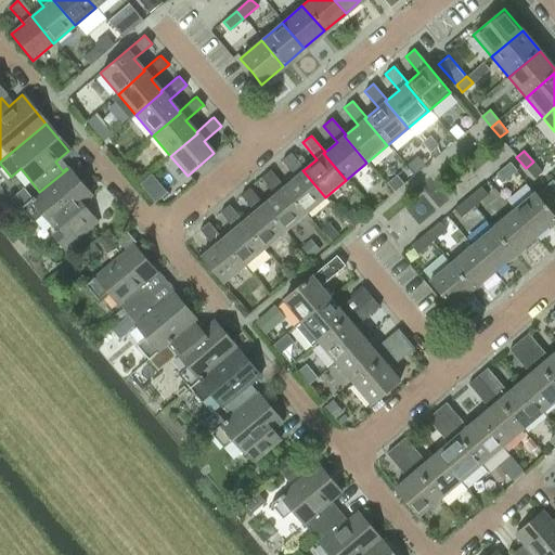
[(296,177),(284,186),(282,188),(305,214),(325,197),(302,170),(305,169),(291,153),(282,159),(296,177)]
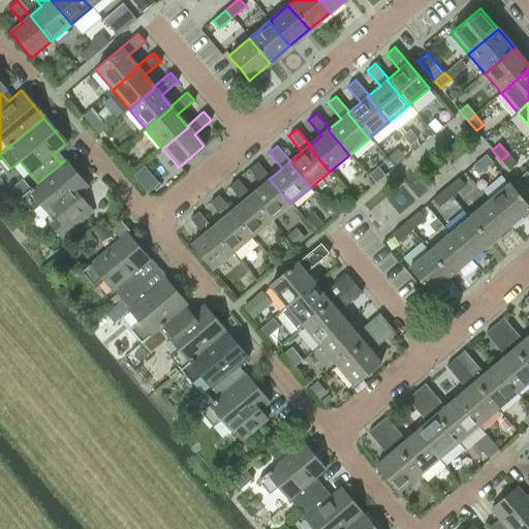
[(517,163),(508,154),(501,160),(509,169),(517,163)]
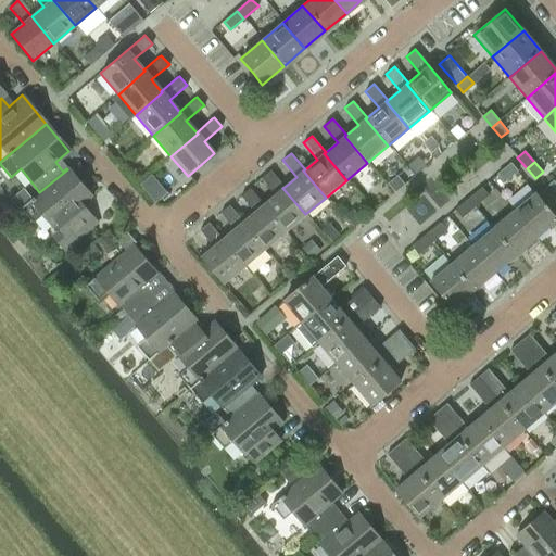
[(510,163),(497,174),(504,182),(517,172),(510,163)]
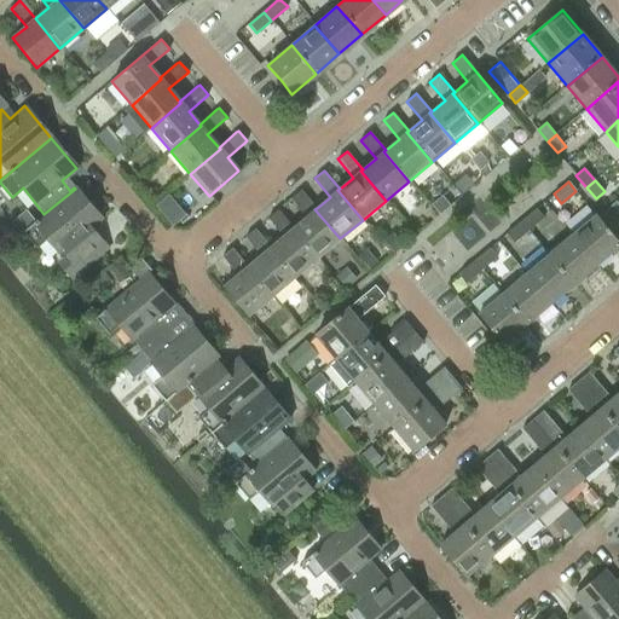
[(44,214),(22,231),(36,248),(47,239),(63,258),(57,262),(69,276),(100,249),(106,244),(91,226),(99,218),(75,189),(44,214)]
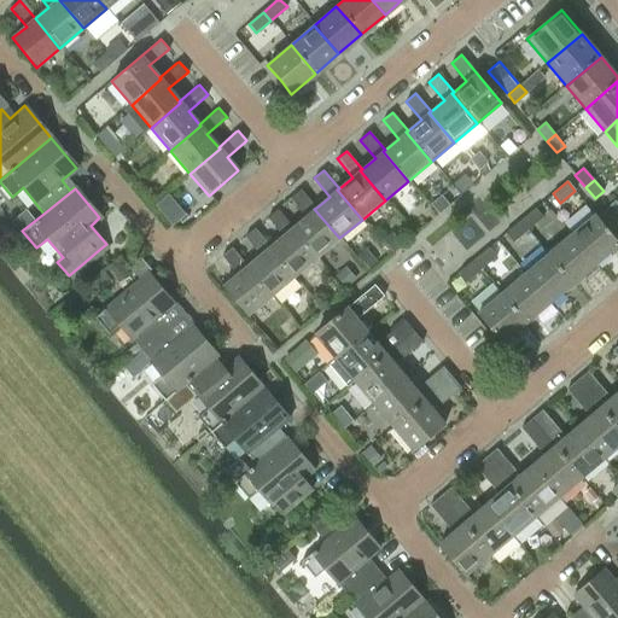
[(307,216),(293,227),(291,228),(316,258),(339,238),(314,209),(316,208),(301,190),(291,197),(307,216)]
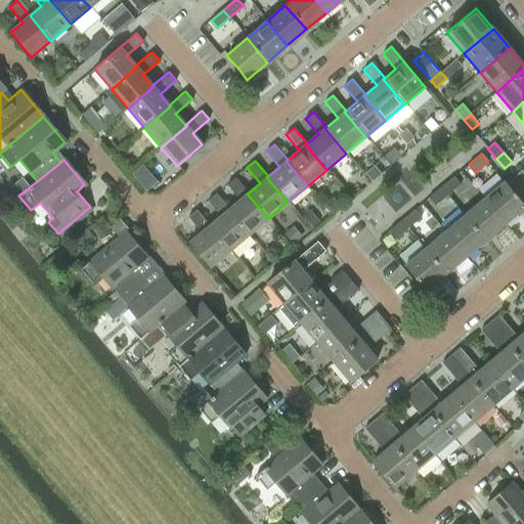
[(376,161),(364,171),(373,181),(385,171),(376,161)]
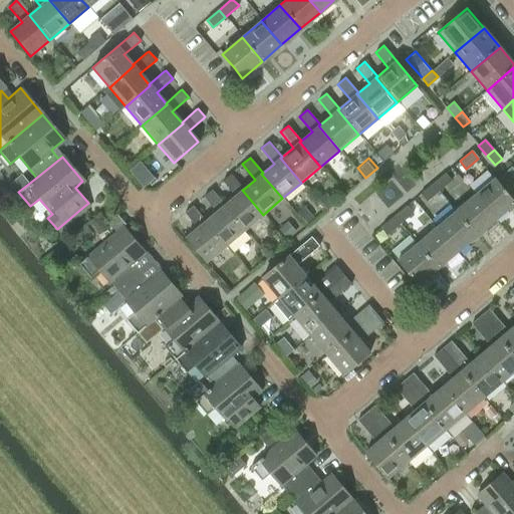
[(235,196),(224,205),(223,206),(244,230),(263,215),(242,190),(244,189),(231,173),(222,181),(235,196)]
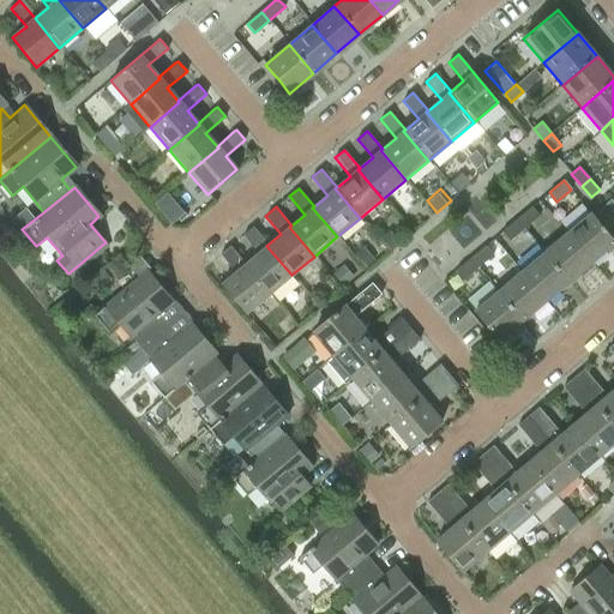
[(533,206),(517,218),(525,228),(540,216),(533,206)]
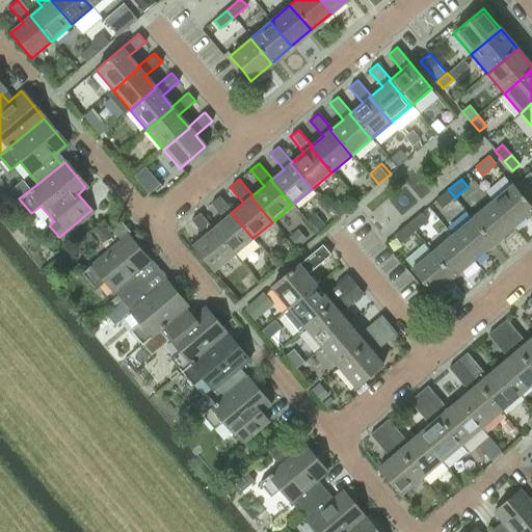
[(490,203),(512,228),(531,211),(531,208),(512,184),(490,203)]
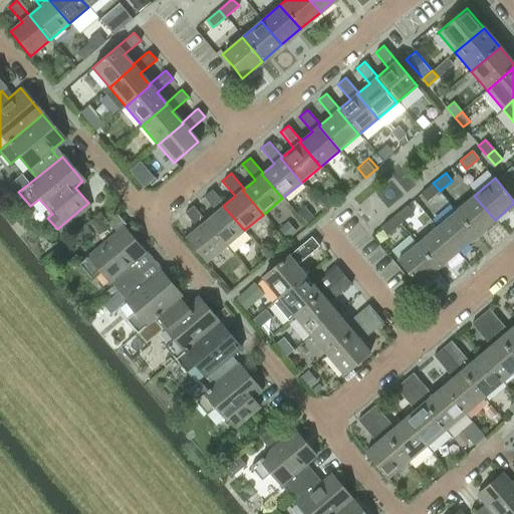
[(433,183),(421,194),(427,201),(440,191),(433,183)]
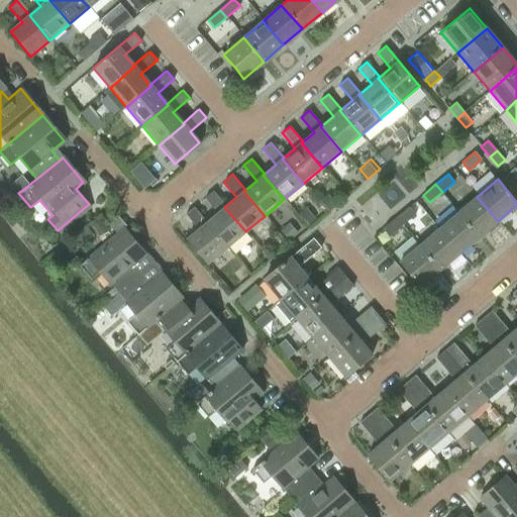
[(217,213),(206,222),(205,223),(226,248),(245,231),(224,207),(225,206),(212,191),(204,197),(217,213)]
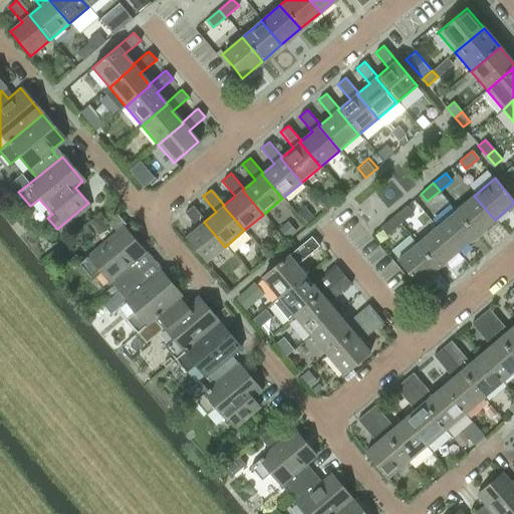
[(455,212),(476,236),(495,220),(474,196),(455,212)]
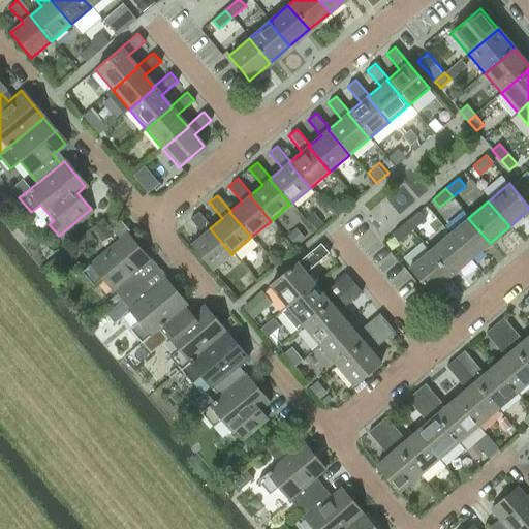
[(203,235),(190,245),(212,271),(231,254),(210,228),(211,227),(198,211),(189,218),(203,235)]
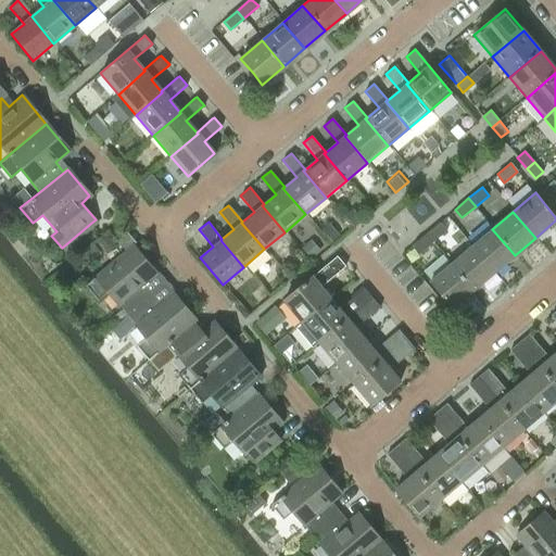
[(440,222),(426,234),(433,242),(446,230),(440,222)]
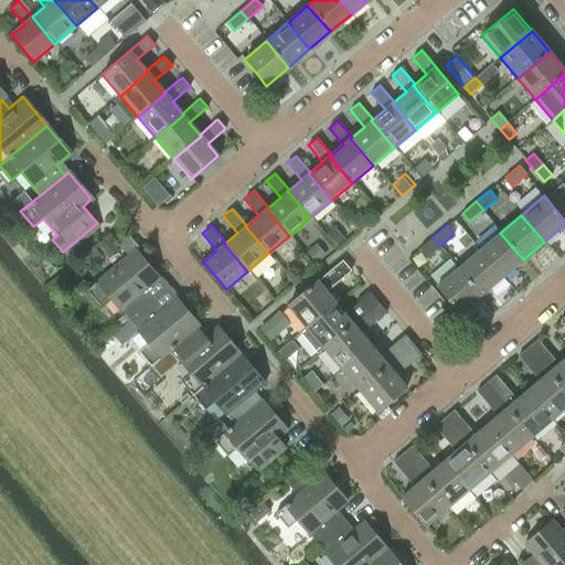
[(480,249),(502,277),(523,259),(500,233),(480,249)]
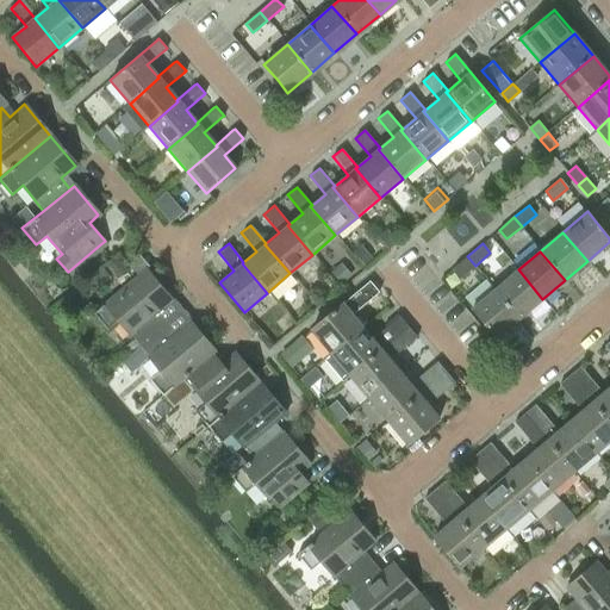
[(467,256),(453,268),(461,277),(475,266),(467,256)]
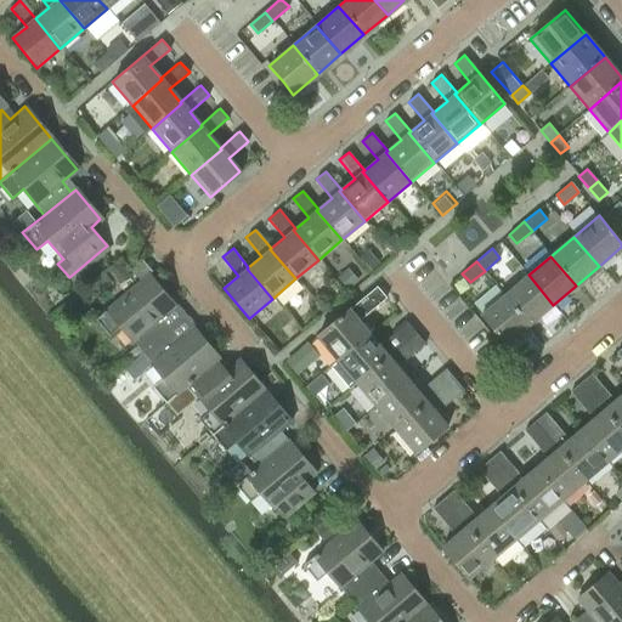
[(119,326),(142,352),(169,328),(159,316),(173,305),(148,275),(96,320),(109,335),(119,326)]
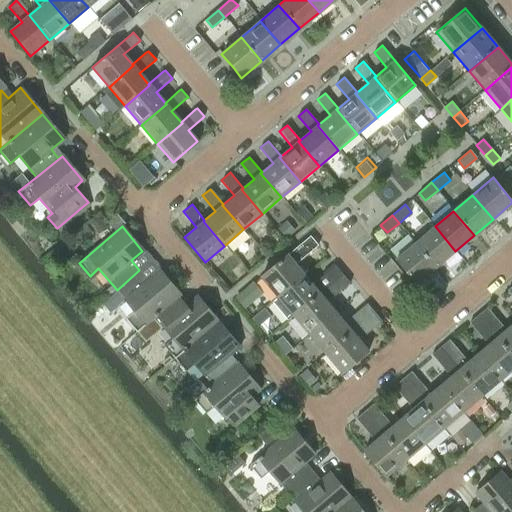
[(416,242),(437,267),(455,251),(435,226),(416,242)]
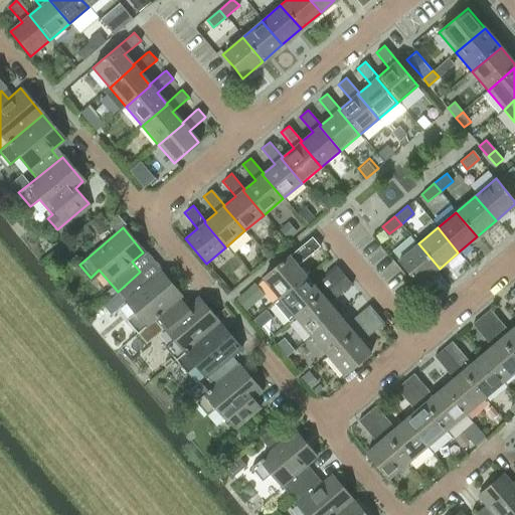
[(312,237),(262,279),(279,299),(306,276),(297,265),(319,246),(312,237)]
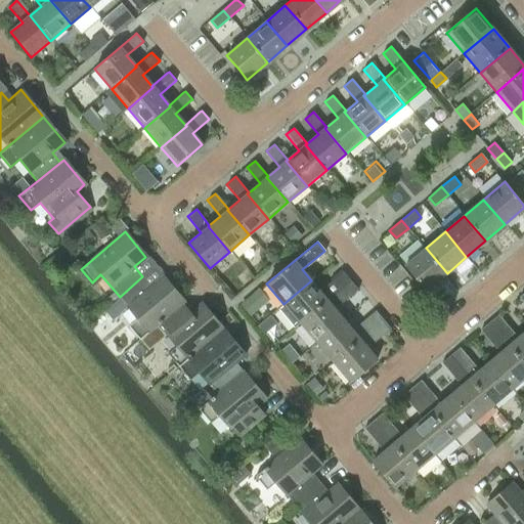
[(426,291),(447,273),(426,248),(404,265),(426,291)]
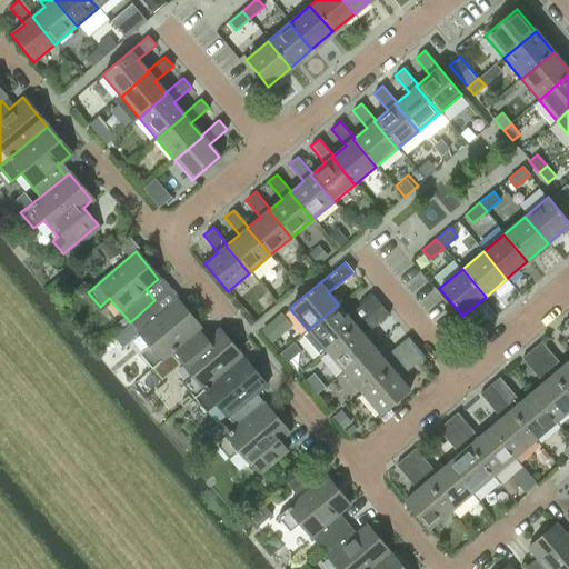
[(308,330),(302,335),(320,356),(325,351),(380,305),(372,295),(348,316),(338,305),(308,330)]
